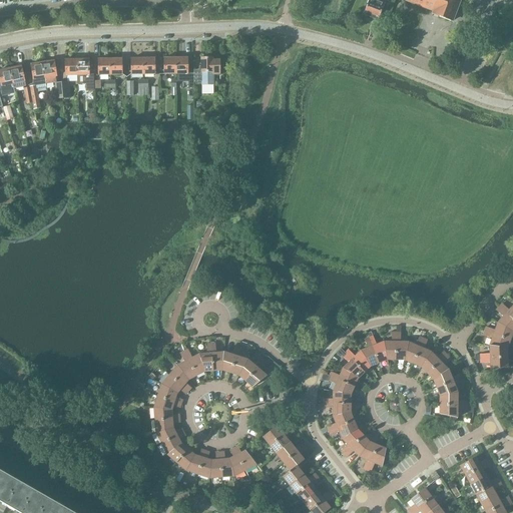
[(385,0),(380,0),(379,3),(371,0),(368,0),(363,15),(378,20),(384,5),(385,0)]
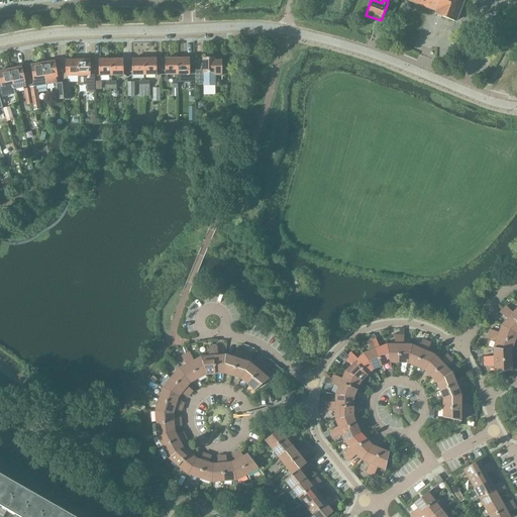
[(437,11),(435,14),(455,22),(462,0),(410,0),(410,1),(437,11)]
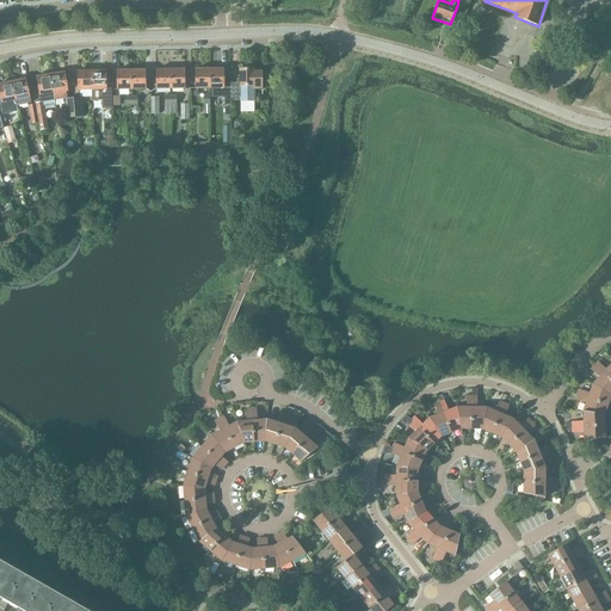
[(195,88),(209,88),(209,69),(195,69),(195,88)]
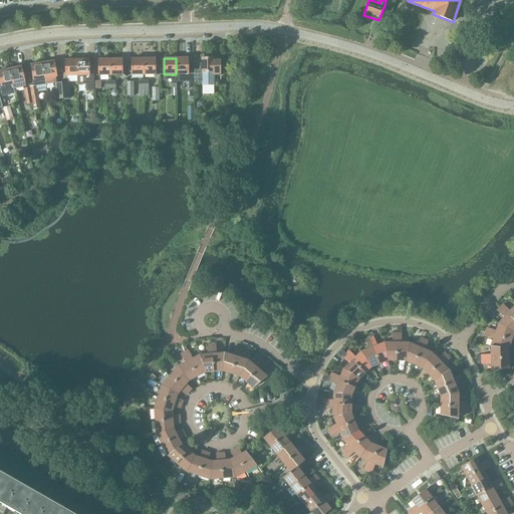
[(194,74),(189,74),(188,58),(176,58),(176,74),(176,80),(176,82),(189,82),(189,88),(192,88),(194,88),(194,84),(194,74)]
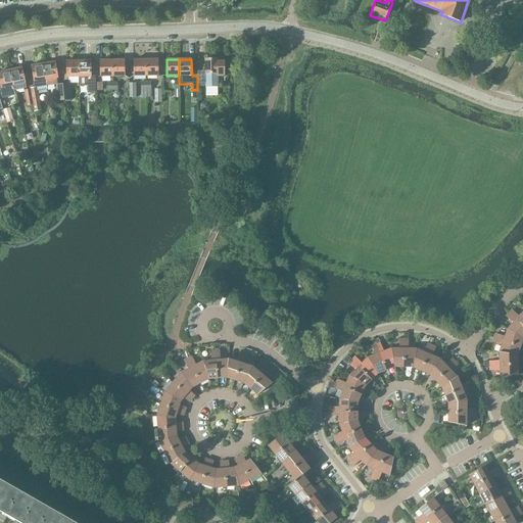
[(217,61),(217,59),(204,59),(204,74),(197,75),(197,76),(197,86),(205,86),(205,87),(218,87),(218,77),(225,77),(224,61),(217,61)]
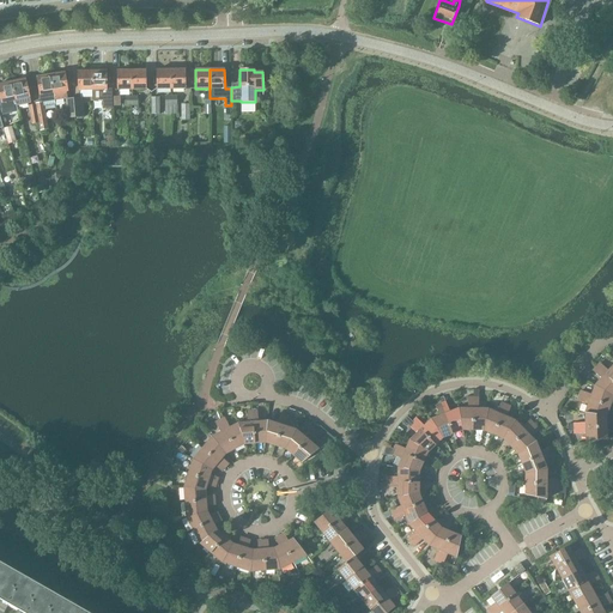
[(117,90),(132,90),(132,71),(116,71),(117,90)]
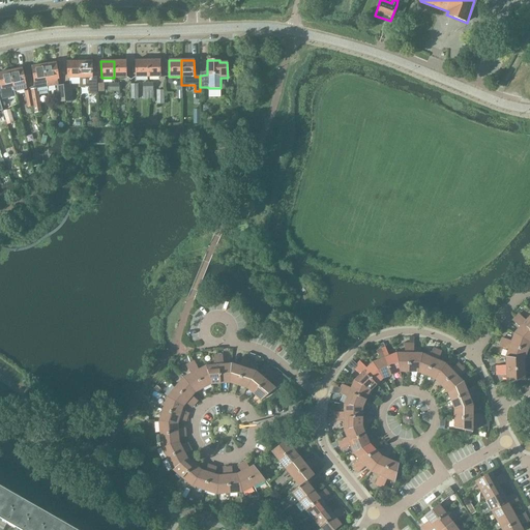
[(114,61),(114,78),(126,78),(126,61),(114,61)]
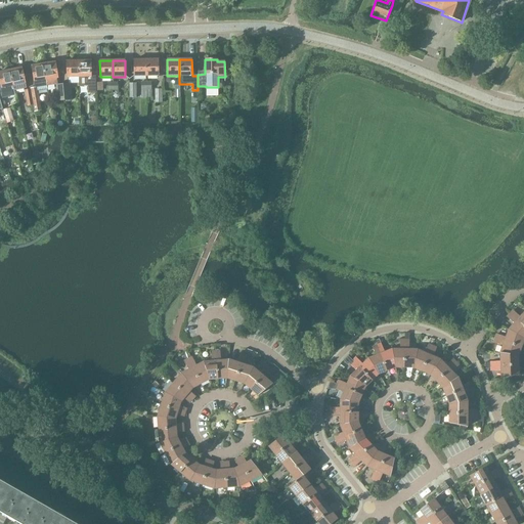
[(145,60),(133,60),(133,77),(146,77),(145,60)]
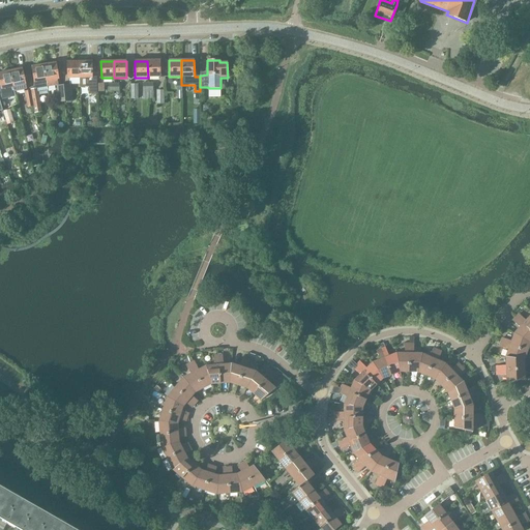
[(160,77),(160,61),(147,61),(148,78),(160,77)]
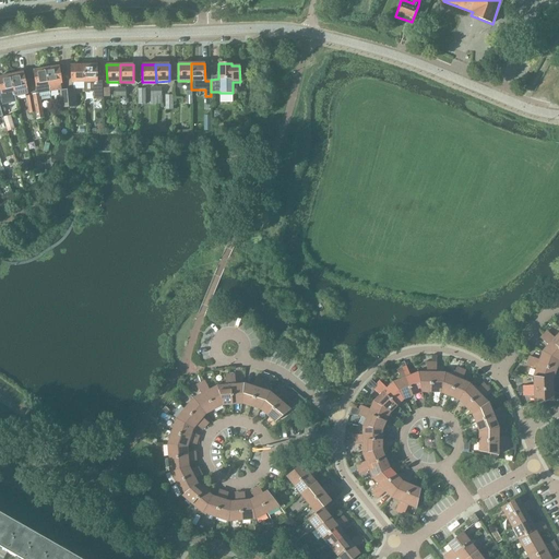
[(84,83),(84,66),(71,66),(71,83),(84,83)]
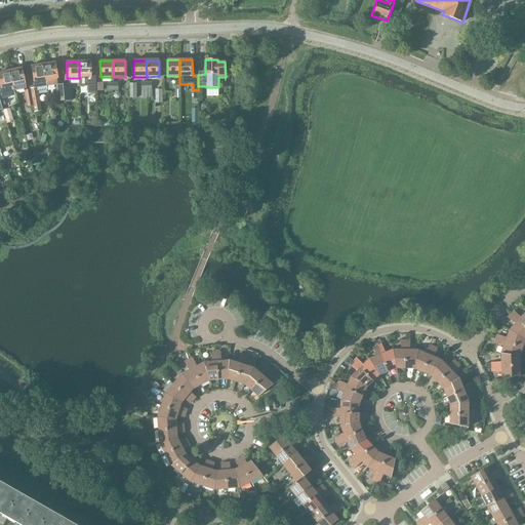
[(79,62),(79,78),(79,84),(79,86),(84,86),(87,86),(88,94),(90,94),(96,93),(95,81),(95,77),(91,77),(91,62),(79,62)]
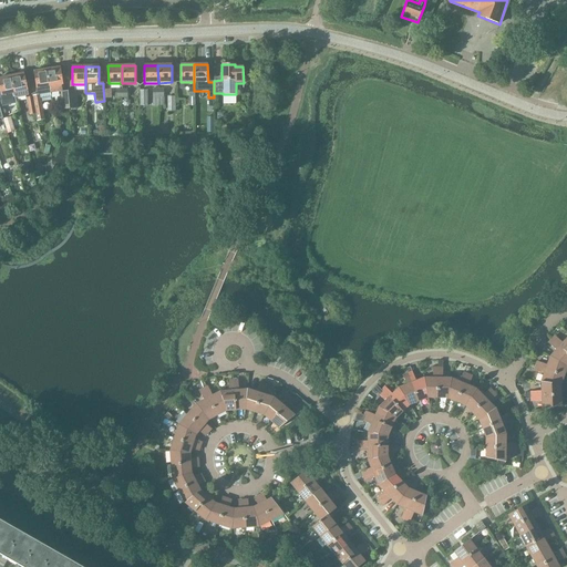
[(61,85),(63,84),(60,68),(47,70),(50,86),(50,93),(57,92),(58,92),(59,90),(61,90),(61,85)]
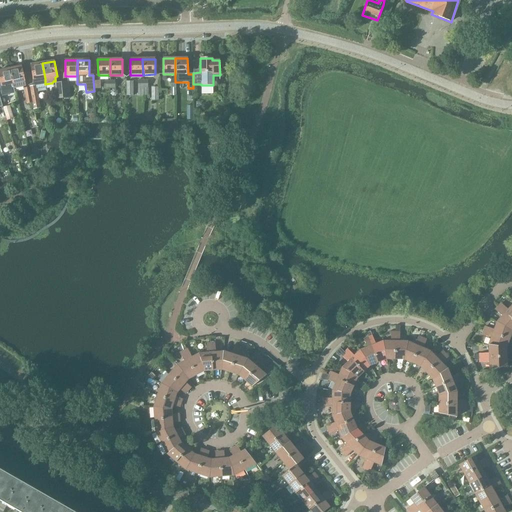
[(46,87),(42,63),(30,65),(33,86),(30,86),(33,103),(34,110),(37,109),(39,108),(39,106),(37,89),(46,87)]
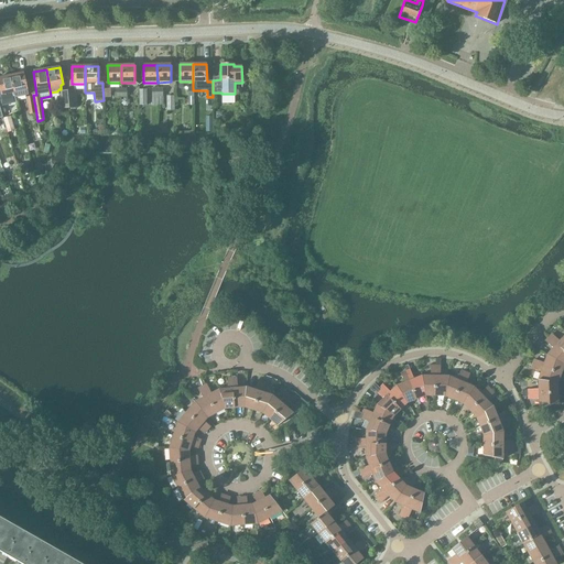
[(11,76),(14,93),(22,91),(23,96),(29,94),(24,73),(11,76)]
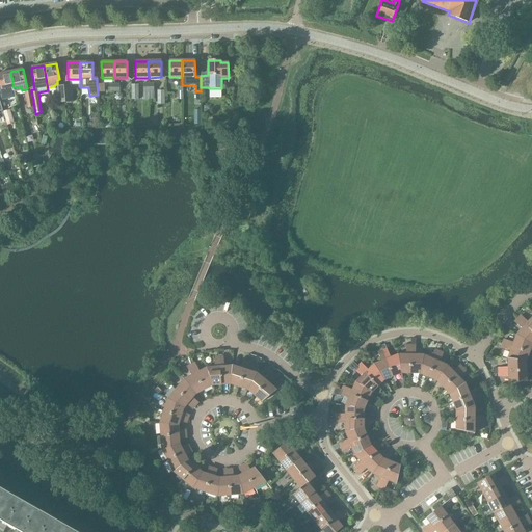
[(10,72),(0,73),(0,84),(2,94),(1,94),(2,100),(10,98),(16,97),(14,87),(10,72)]
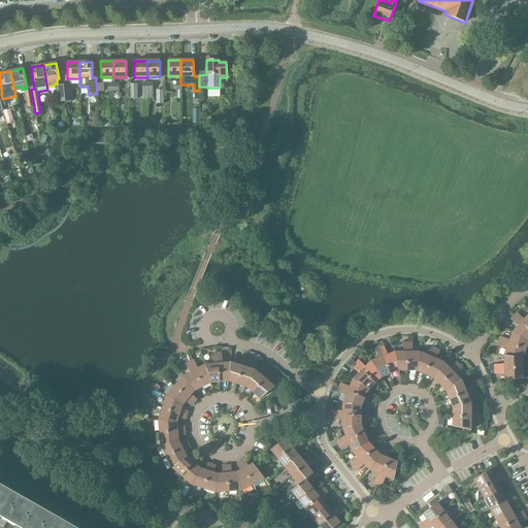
[(34,106),(31,89),(25,90),(28,107),(34,106)]
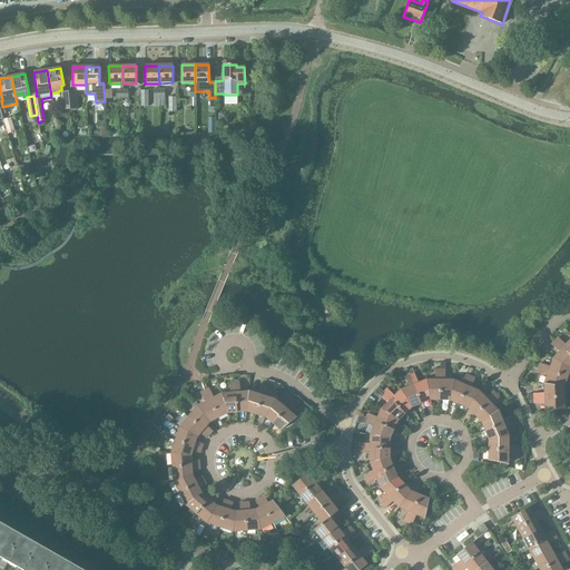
[(569,338),(566,344),(559,338),(557,338),(554,341),(569,355),(569,338)]
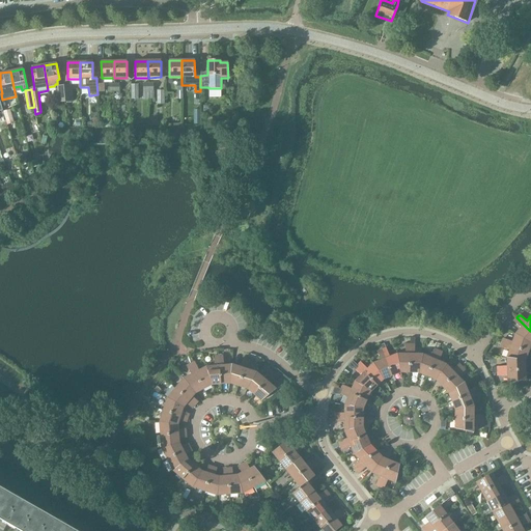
[(530,331),(516,317),(514,320),(514,322),(521,328),(514,334),(530,343),(530,331)]
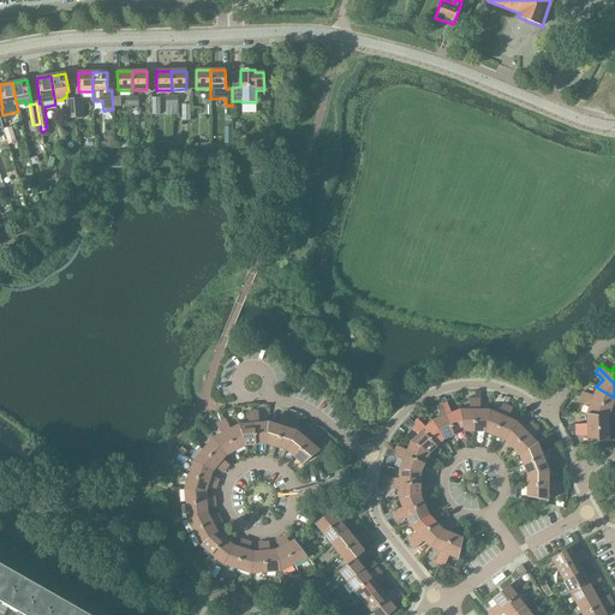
[(614,399),(614,398),(596,387),(593,395),(584,393),(581,393),(580,396),(611,408),(614,399)]
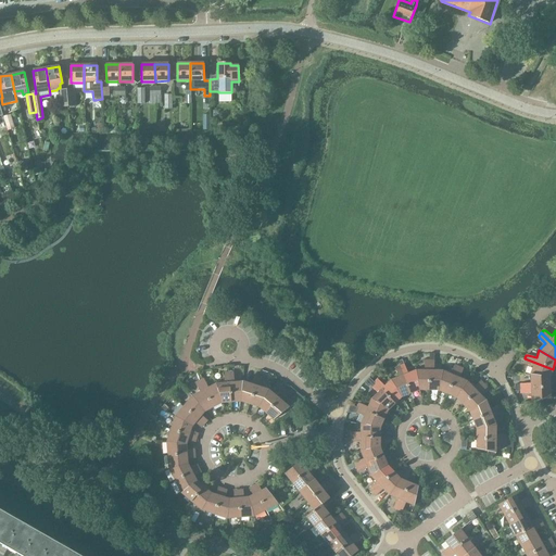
[(553,369),(525,358),(523,362),(525,364),(533,367),(530,375),(550,378),(553,369)]
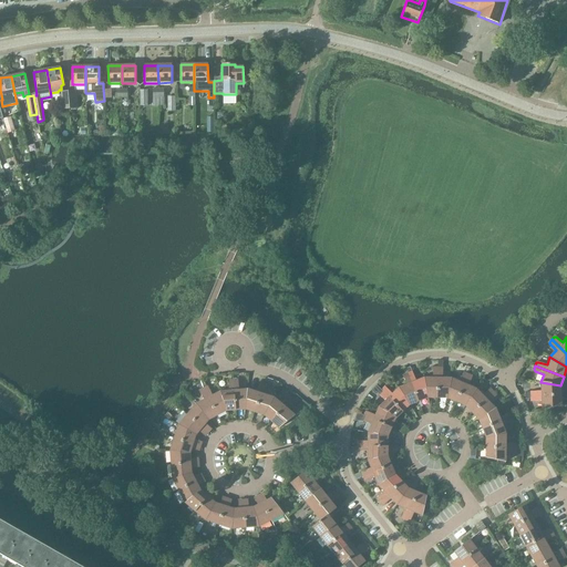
[(433,378),(424,378),(428,399),(437,399),(437,368),(434,368),(433,369),(433,378)]
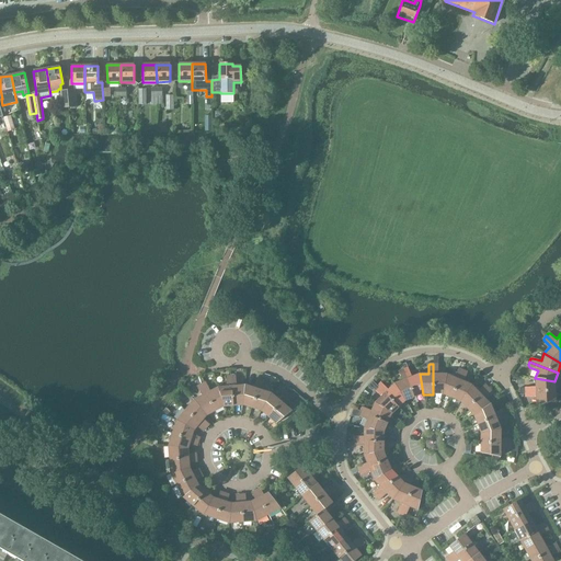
[(437,364),(433,364),(433,395),(443,395),(447,375),(438,374),(438,365),(437,364)]
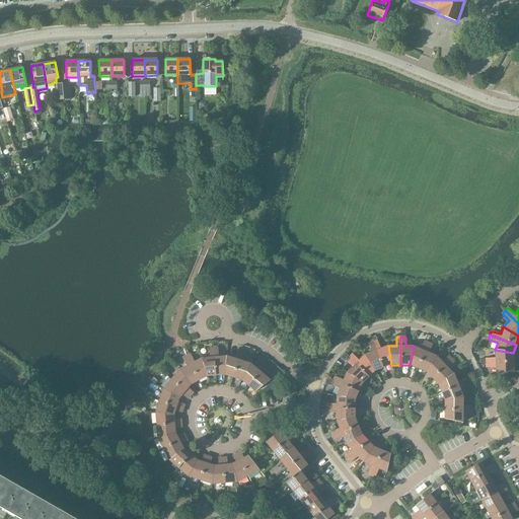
[(376,341),(373,342),(383,368),(391,365),(388,346),(380,349),(377,341),(376,341)]
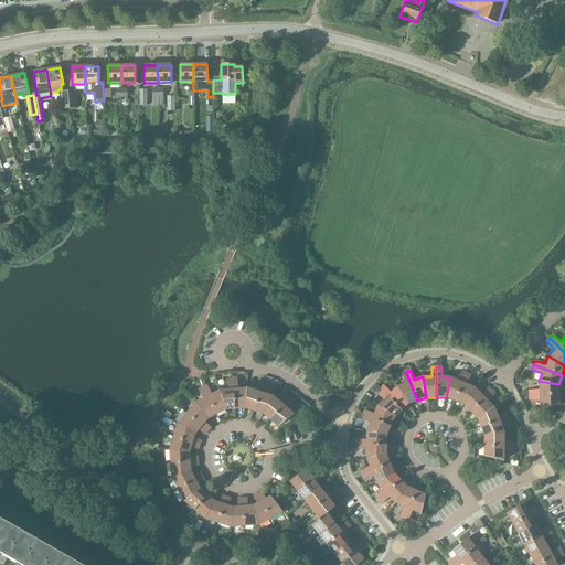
[(405,383),(397,386),(408,404),(417,401),(406,372),(403,373),(402,375),(405,383)]
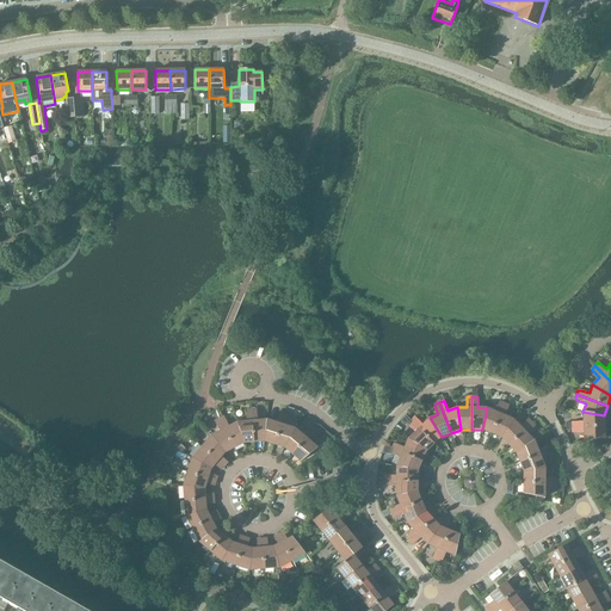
[(495,412),(487,408),(482,430),(492,433),(505,403),(501,402),(499,402),(495,412)]
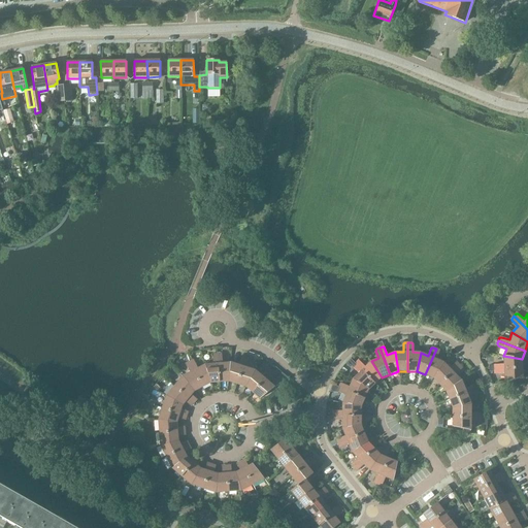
[(439,350),(436,349),(425,374),(433,378),(443,362),(436,359),(439,352),(439,350)]
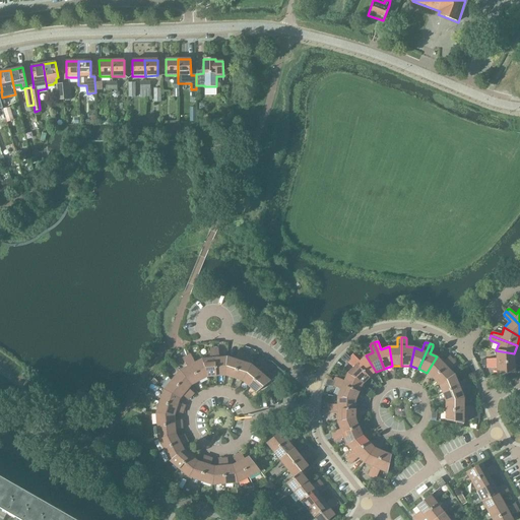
[(202,360),(207,378),(216,377),(213,348),(210,348),(209,350),(210,359),(202,360)]
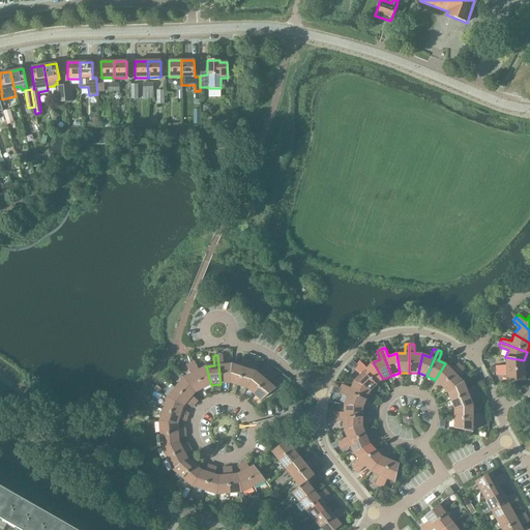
[(217,355),(221,384),(229,383),(232,363),(224,364),(223,356),(222,355),(217,355)]
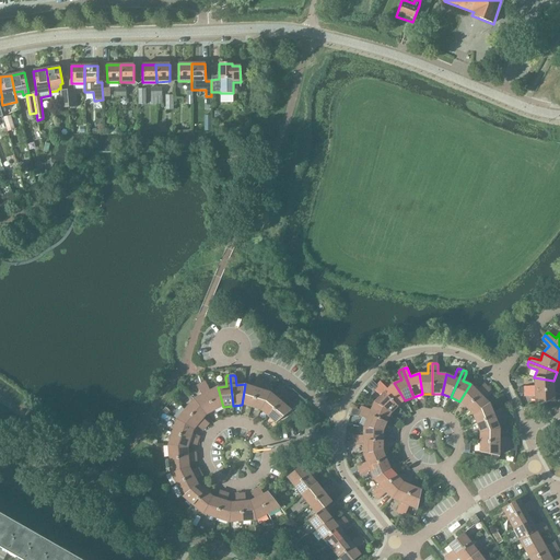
[(245,384),(242,405),(252,408),(260,378),(257,377),(256,378),(253,387),(245,384)]
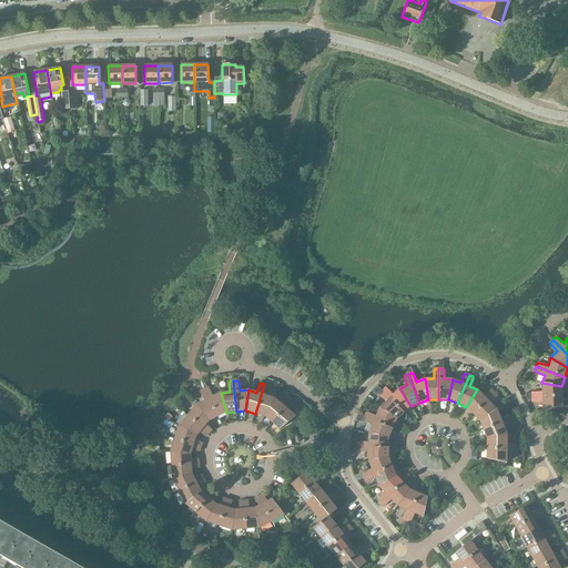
[(561,386),(541,383),(541,392),(533,393),(531,394),(531,397),(563,396),(561,386)]
